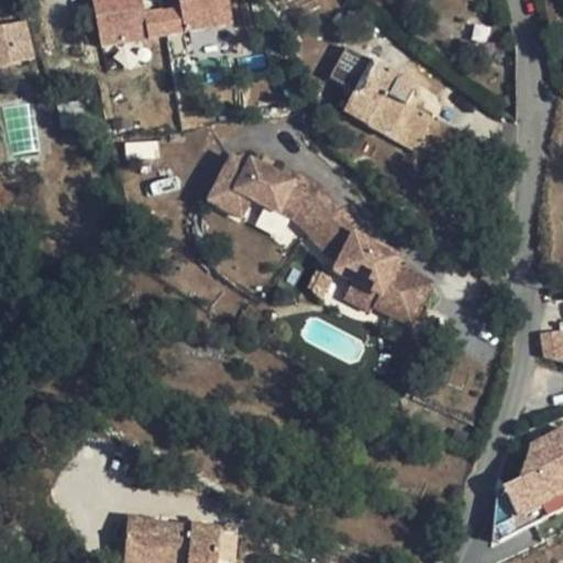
[(143,10),(141,0),(92,0),(99,45),(235,26),(231,0),(178,0),(179,4),(143,10)]
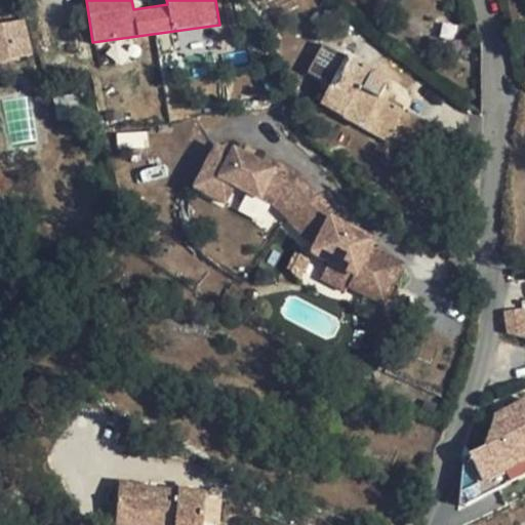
[(0,63),(29,56),(22,24),(11,26),(11,24),(0,25),(0,63)]
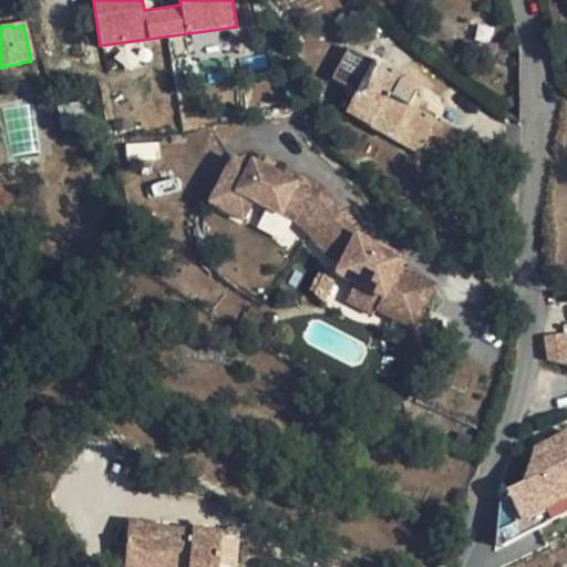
[(374,62),(352,104),(378,117),(371,129),(393,141),(401,125),(428,141),(437,123),(411,107),(418,95),(419,92),(419,91),(418,88),(415,86),(414,83),(412,82),(374,62)]
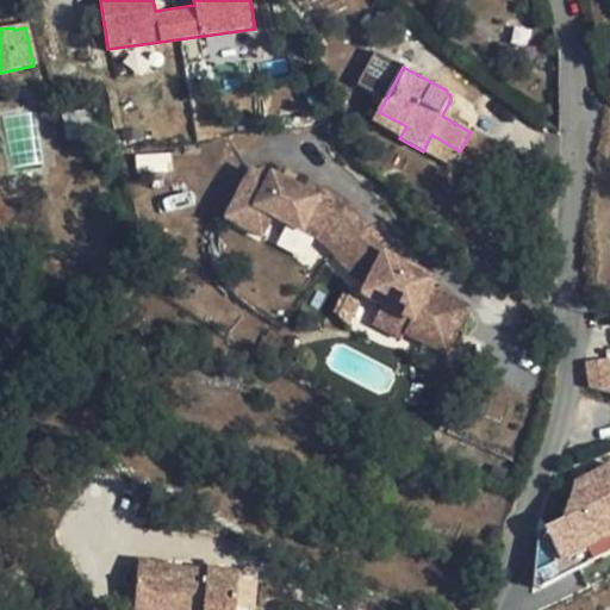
[(406,126),(379,112),(373,123),(399,138),(406,126)]
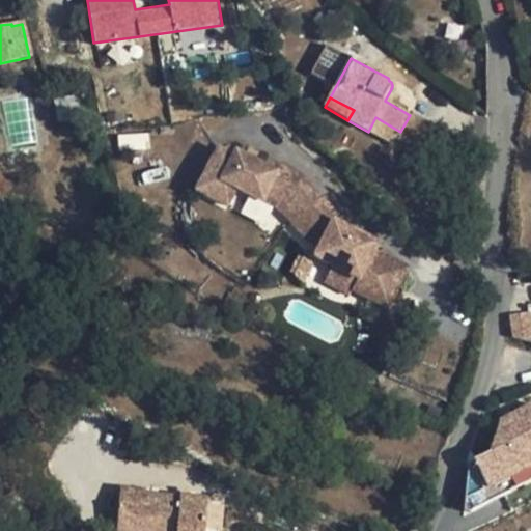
[(393,145),(400,132),(375,117),(368,132),(393,145)]
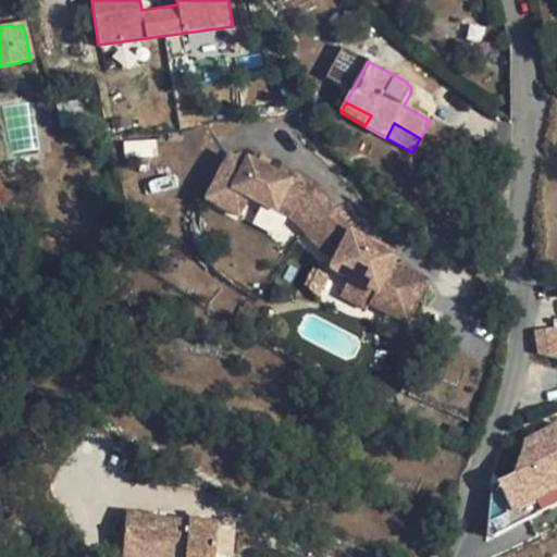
[(407,318),(424,286),(390,267),(394,260),(348,236),(353,227),(317,186),(293,173),(288,181),(247,160),(244,165),(229,158),(207,201),(229,212),(238,194),(247,198),(274,212),(277,205),(295,213),(310,230),(304,236),(321,254),(334,261),(327,273),(348,284),(372,296),(371,299),(407,318)]
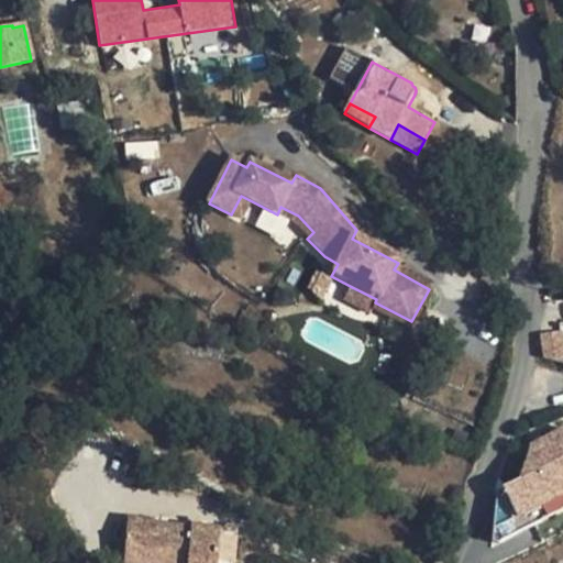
[(55,163),(44,164),(46,176),(56,175),(55,163)]
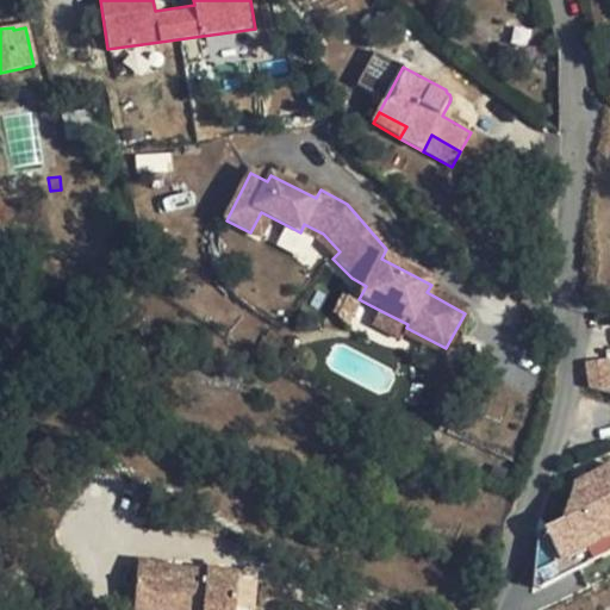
[(261,212),(250,232),(260,237),(271,217),(261,212)]
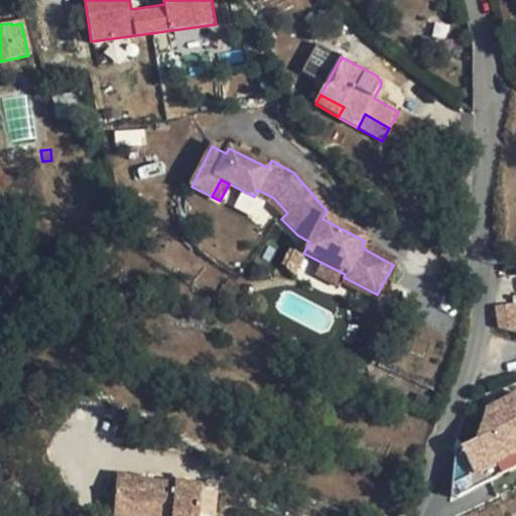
[(268,204),(281,219),(287,213),(273,198),(257,189),(254,197),(268,204)]
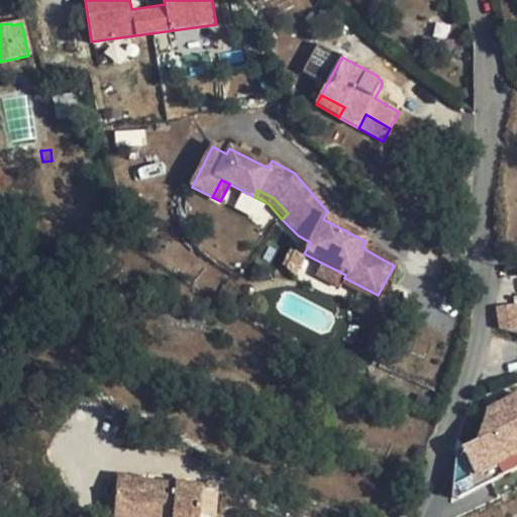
[(374,304),(378,295),(344,278),(345,275),(323,264),(317,275),(374,304)]
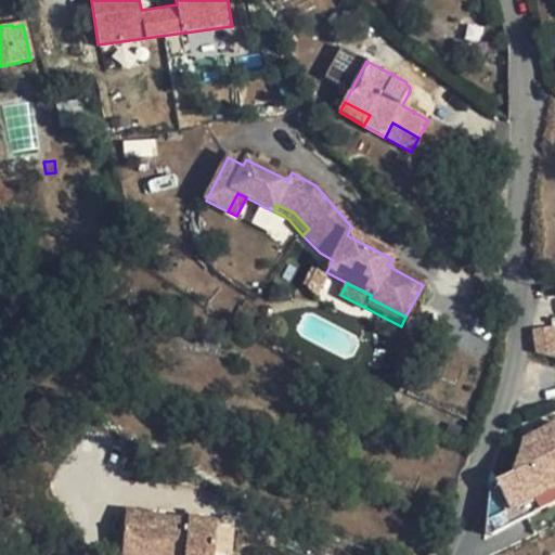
[(554,348),(554,339),(554,328),(533,332),(536,351),(554,348)]
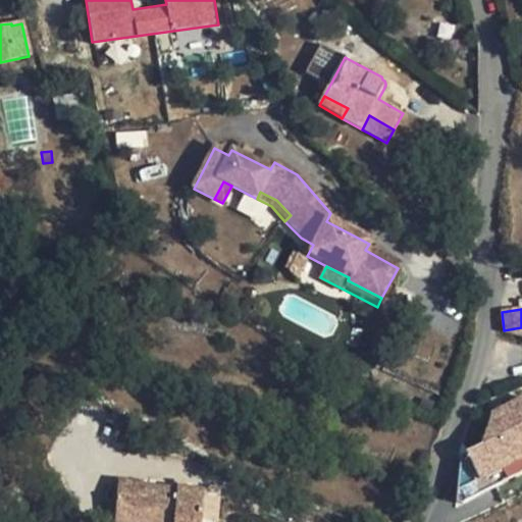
[(521,337),(521,327),(504,330),(504,333),(521,337)]
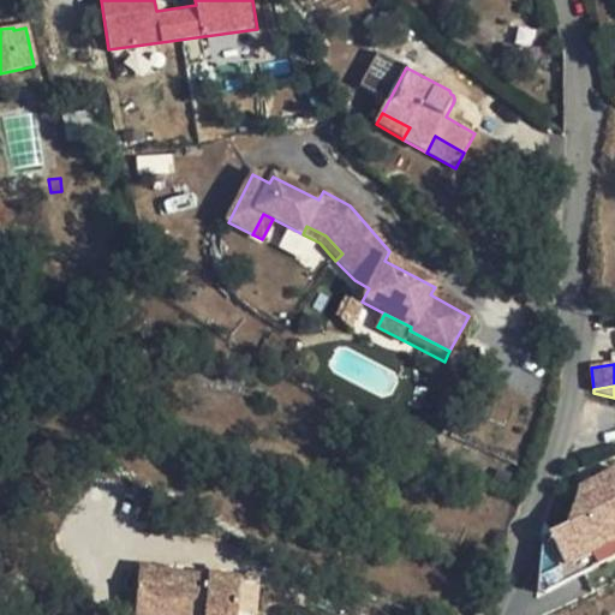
[(614,465),(573,483),(584,508),(529,531),(550,583),(614,555),(614,465)]
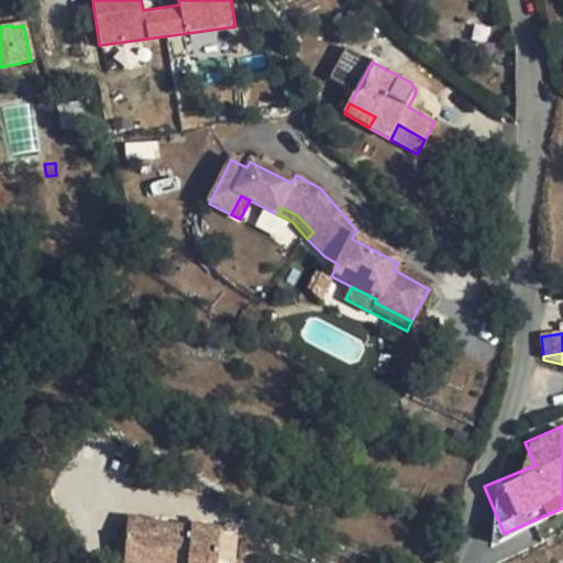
[(129,562),(141,521),(128,520),(124,562),(129,562)]
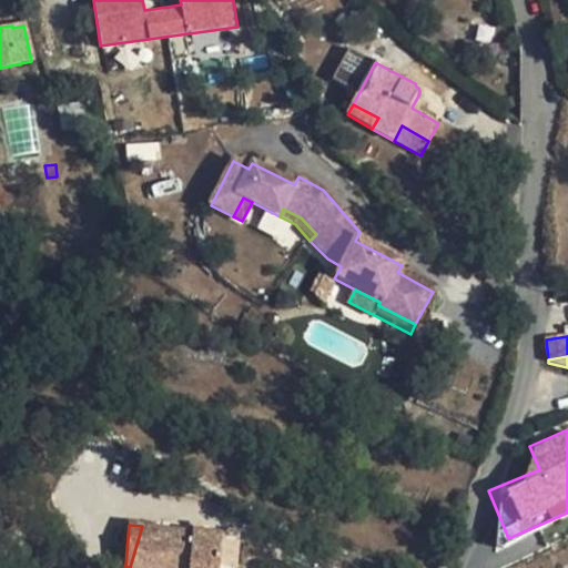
[(155,527),(142,526),(130,567),(220,567),(223,535),(155,529),(155,527)]
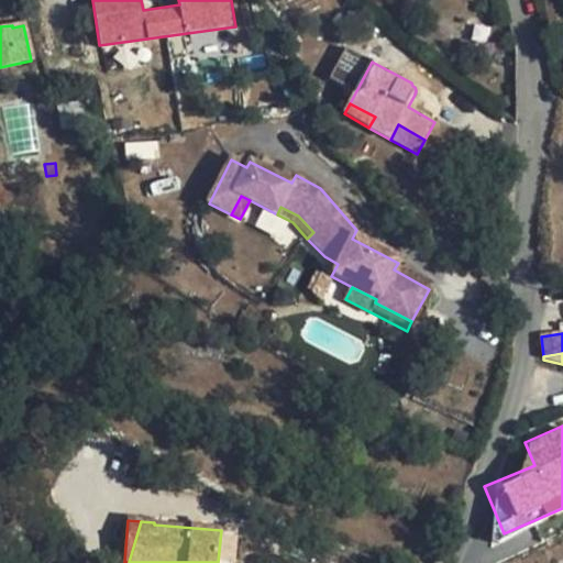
[(234,562),(238,531),(221,530),(218,562),(234,562)]
